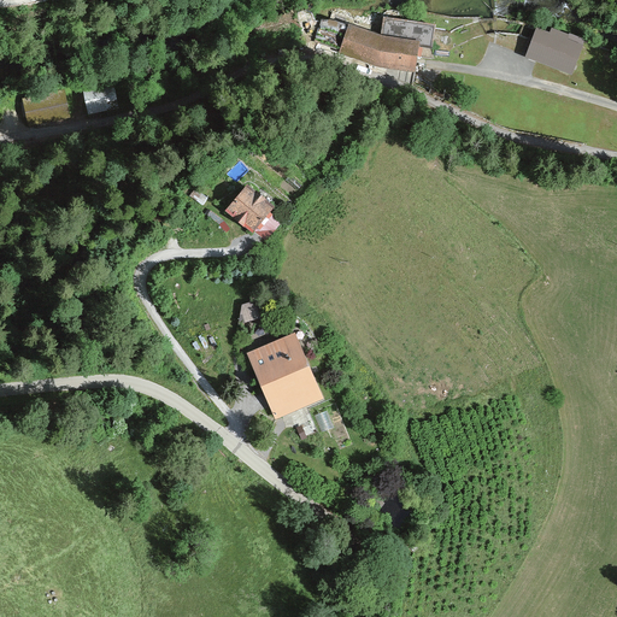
[(382,19),(380,35),(329,19),(318,19),(316,42),(377,68),(415,71),(415,64),(417,47),(429,48),(432,25),(382,19)]
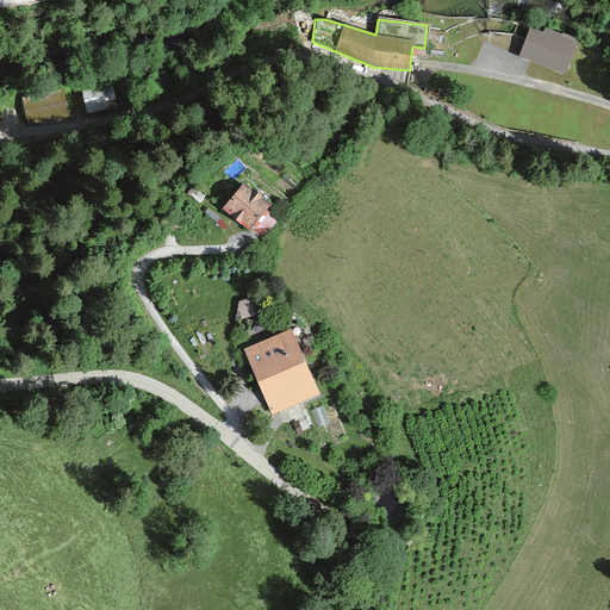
[(574,45),(528,27),(517,57),(528,61),(564,74),(574,45)]
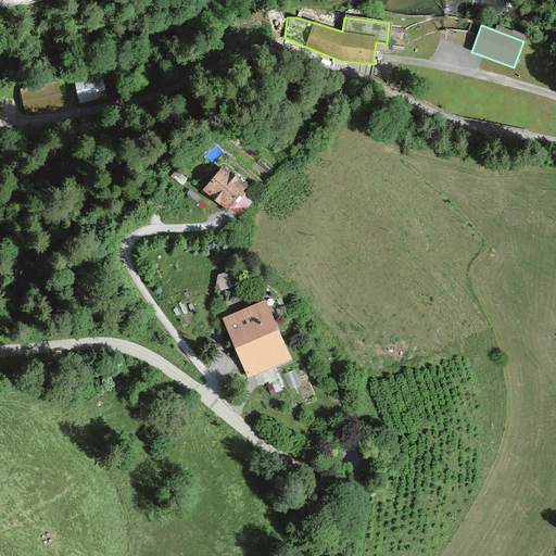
[(101,77),(75,84),(80,104),(105,99),(101,77)]
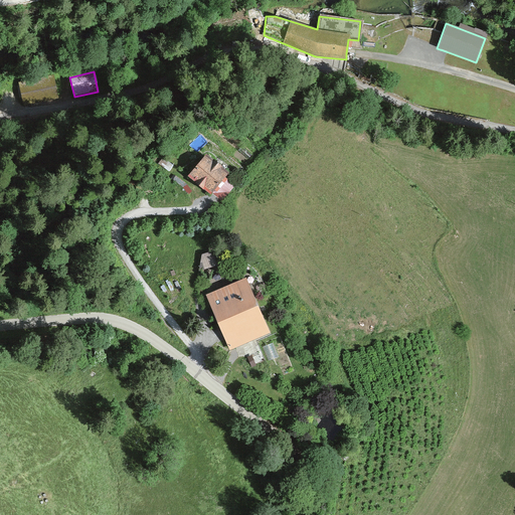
[(23,86),(21,87),(25,107),(59,99),(54,78),(23,86)]
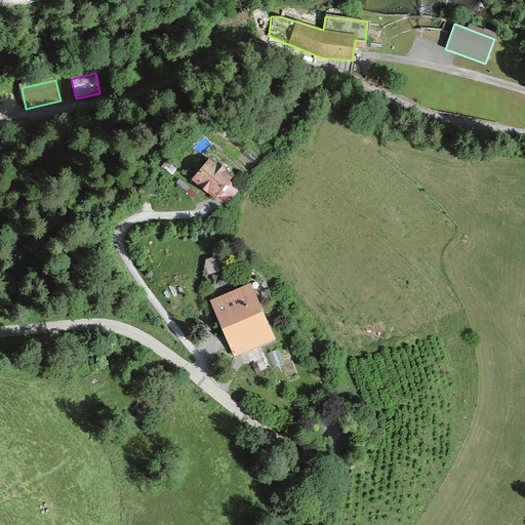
[(192,179),(215,199),(216,197),(228,183),(234,176),(210,157),(192,179)]
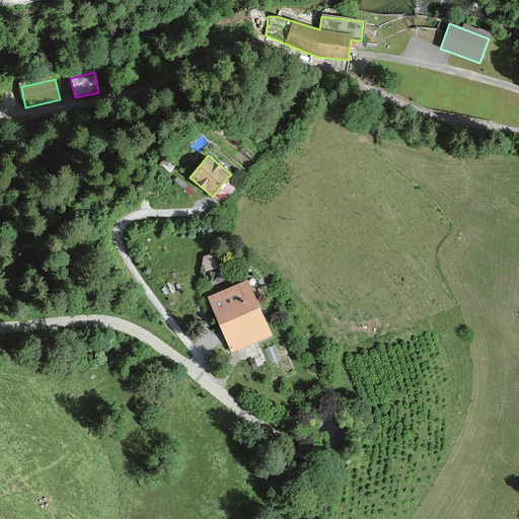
[(164,159),(160,164),(171,172),(174,166),(164,159)]
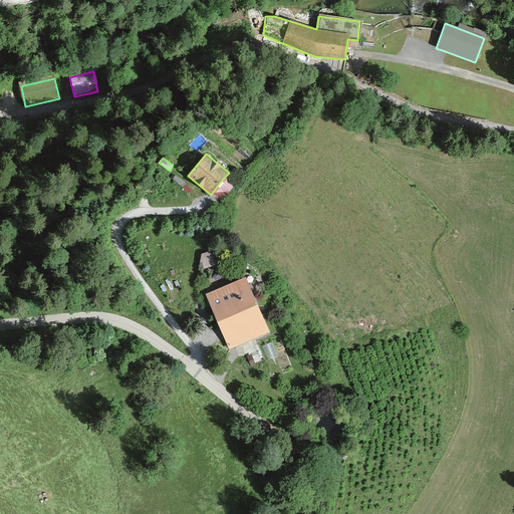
[(233,186),(223,179),(212,193),(221,200),(233,186)]
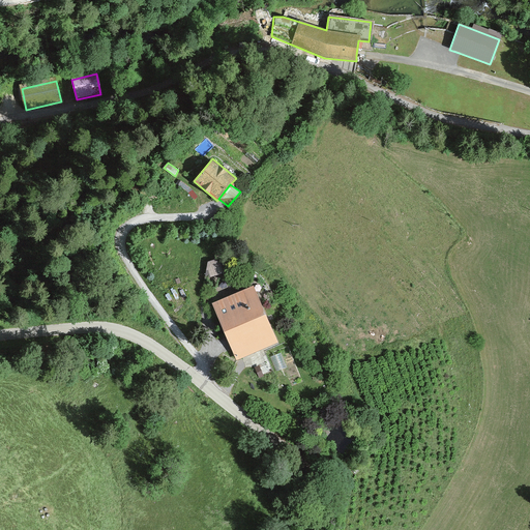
[(214,257),(205,260),(209,274),(218,271),(214,257)]
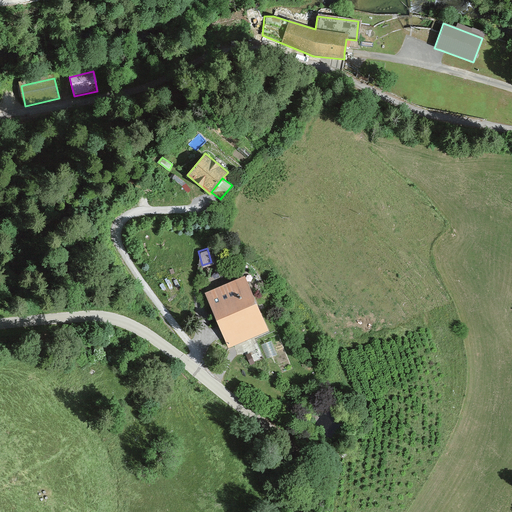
[(205,291),(228,347),(269,330),(245,274),(205,291)]
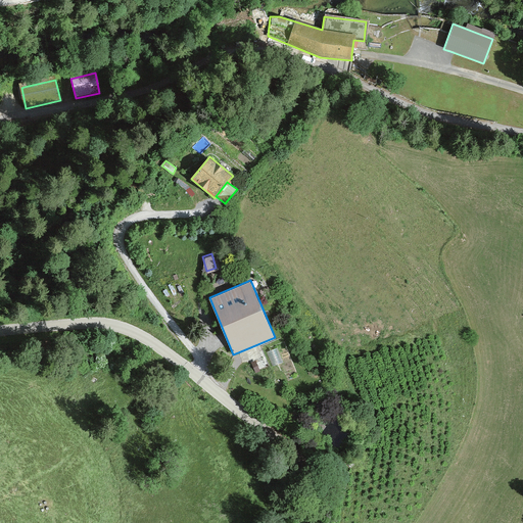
All buildings are outlined.
